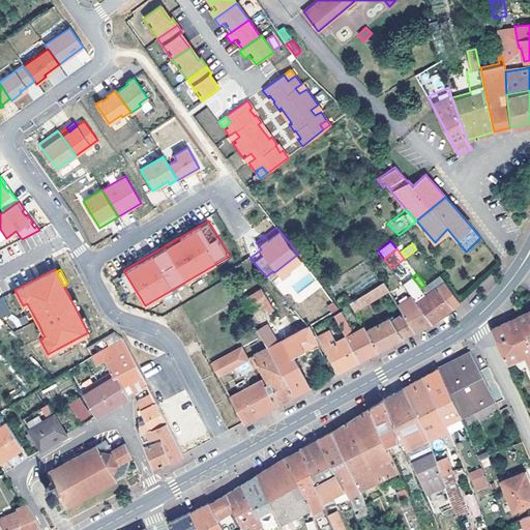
[(439,274),(425,285),(421,288),(412,276),(403,284),(411,295),(432,323),(438,319),(453,307),(437,286),(444,282),(439,274)]
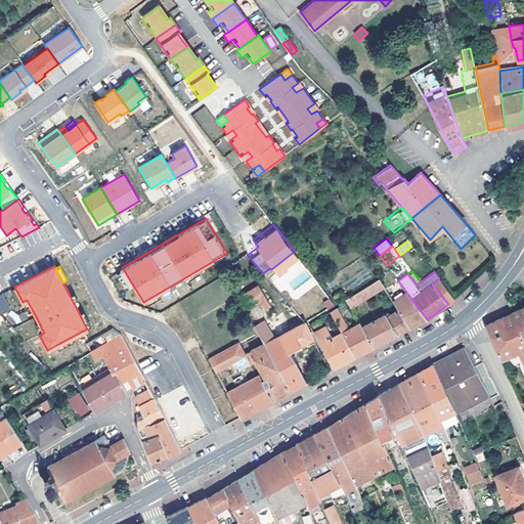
[(346,300),(351,308),(385,288),(379,277),(346,300)]
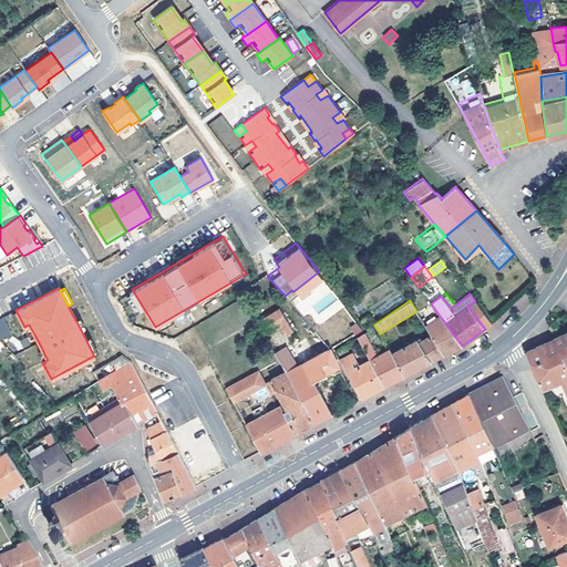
[(493,323),(475,301),(467,306),(485,329),(493,323)]
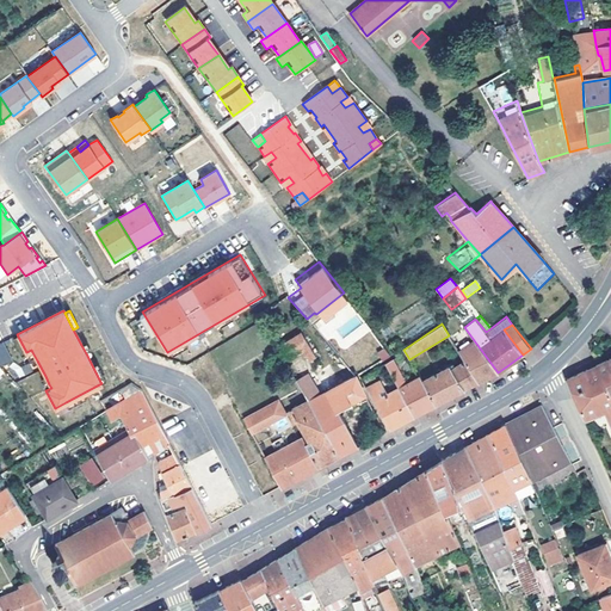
[(302,333),(282,346),(289,358),(303,351),(310,362),(316,357),(302,333)]
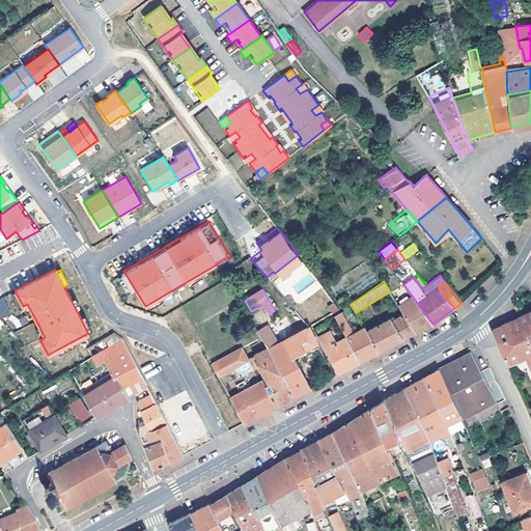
[(15,290),(10,292),(19,308),(23,306),(15,290)]
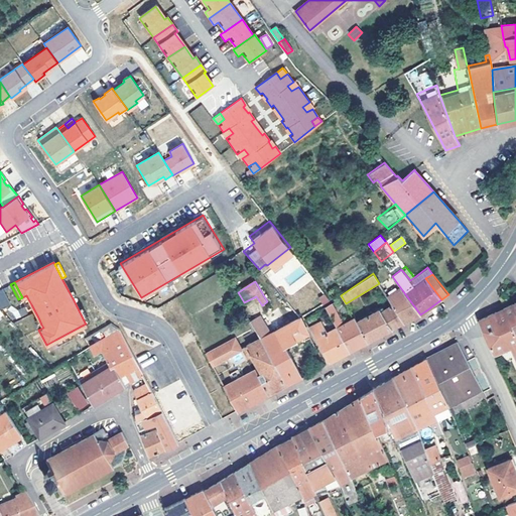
[(420,314),(400,287),(387,296),(392,304),(405,324),(412,319),(420,314)]
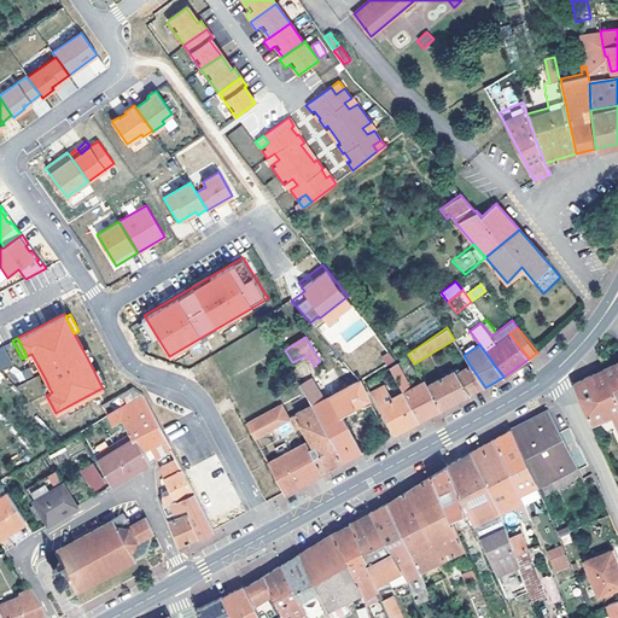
[(17,361),(3,347),(0,348),(0,369),(3,373),(17,361)]
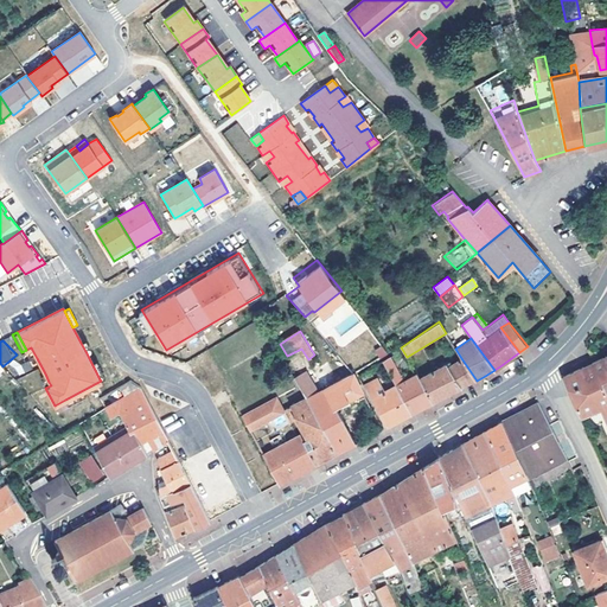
[(306,397),(337,453),(346,447),(353,443),(336,408),(347,402),(336,382),(318,391),(305,369),(306,369),(299,355),(289,359),(298,374),(293,376),(306,397)]
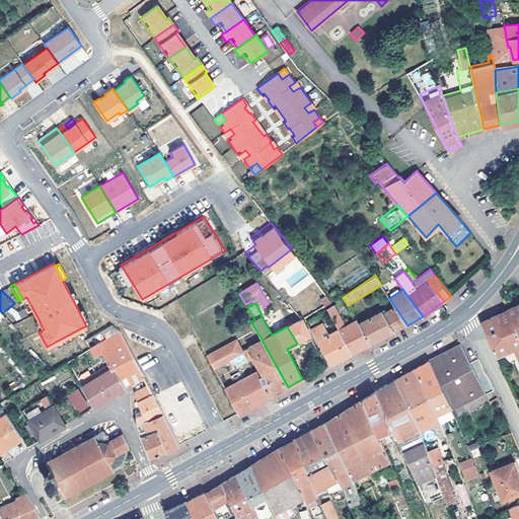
[(327,308),(339,328),(345,324),(334,304),(327,308)]
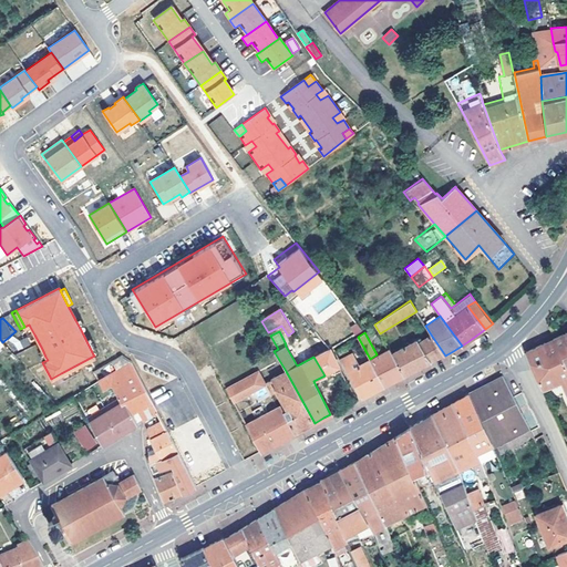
[(420,368),(445,356),(431,334),(423,339),(421,337),(392,352),(405,375),(418,370),(420,368)]
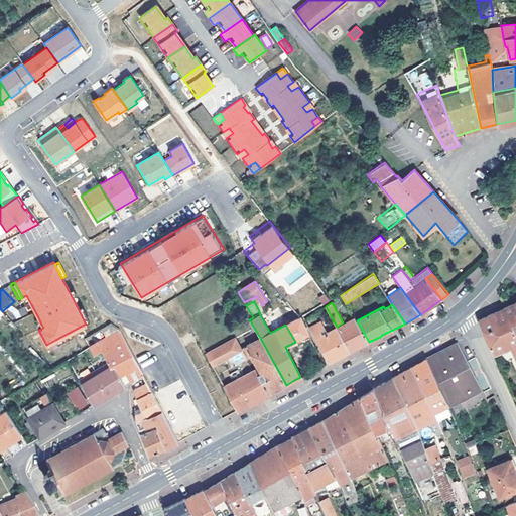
[(515,317),(511,305),(503,308),(511,326),(515,323),(515,317)]
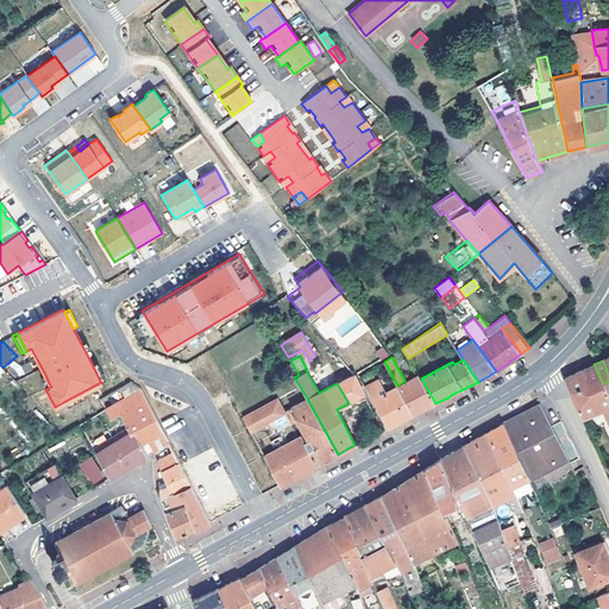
[(96,362),(92,364),(100,381),(105,378),(96,362)]
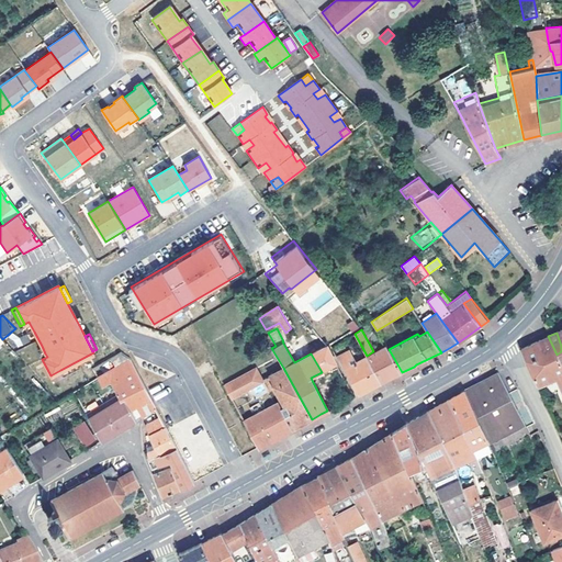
[(561,388),(561,368),(557,355),(548,336),(521,349),(538,385),(554,379),(559,389),(561,388)]
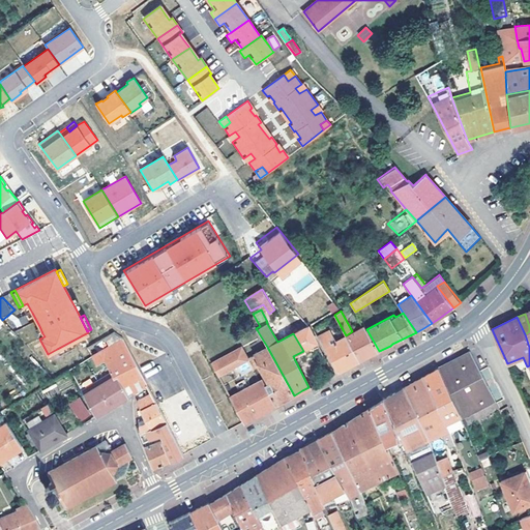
[(317,342),(307,325),(293,333),(303,351),(317,343),(317,342)]
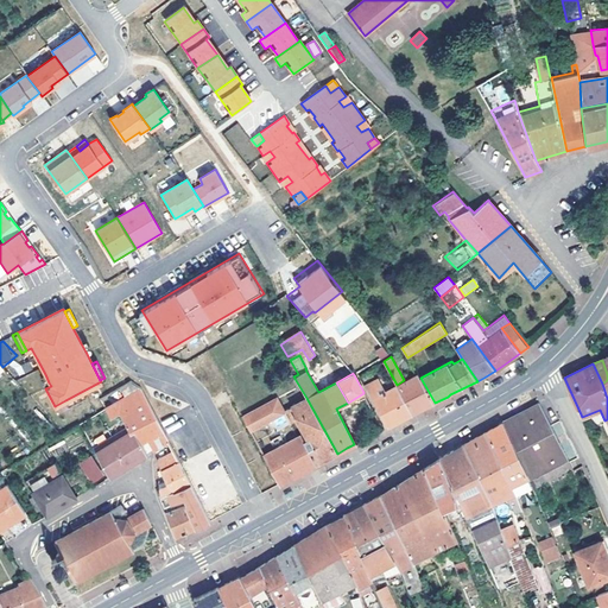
[(435,403),(420,378),(418,373),(404,380),(397,385),(412,415),(417,412),(435,403)]
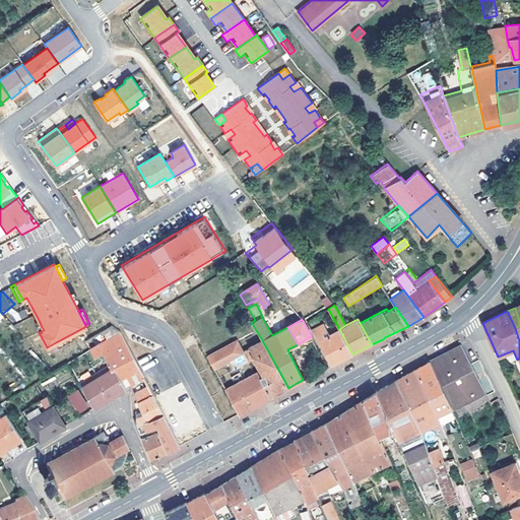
[(319,326),(313,330),(331,366),(339,362),(352,354),(339,329),(325,336),(319,326)]
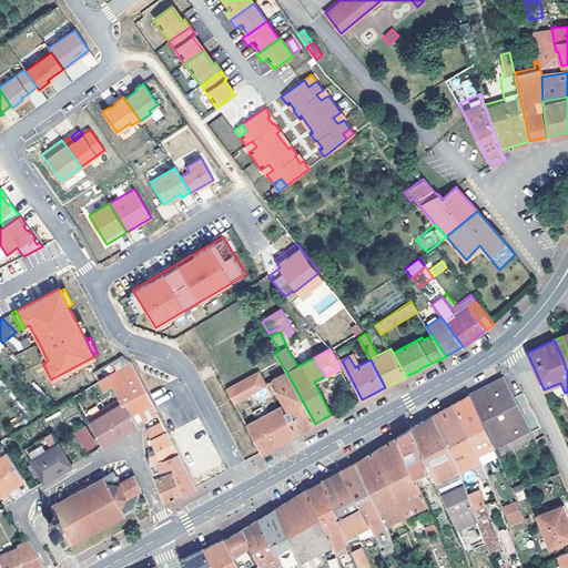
[(121,397),(131,414),(138,411),(143,422),(156,414),(130,364),(98,382),(99,383),(103,392),(112,386),(119,398),(121,397)]
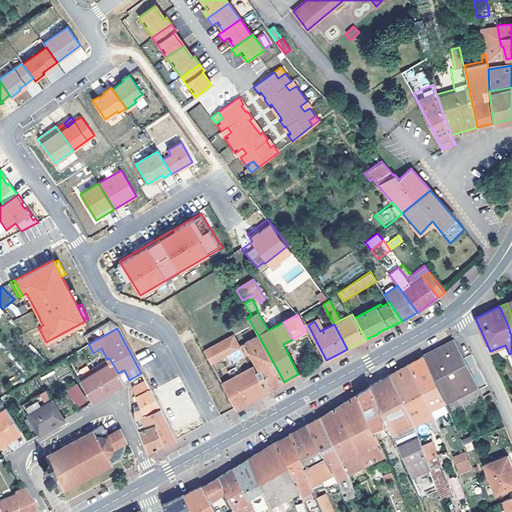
[(70,329),(55,337),(57,341),(72,333),(70,329)]
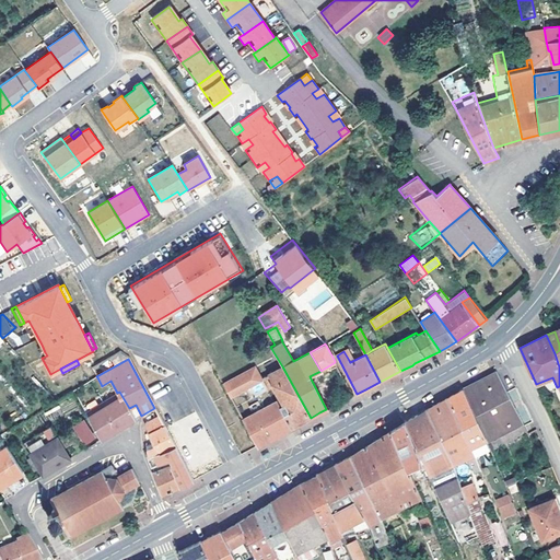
[(231,395),(247,386),(260,378),(254,366),(224,383),(231,395)]
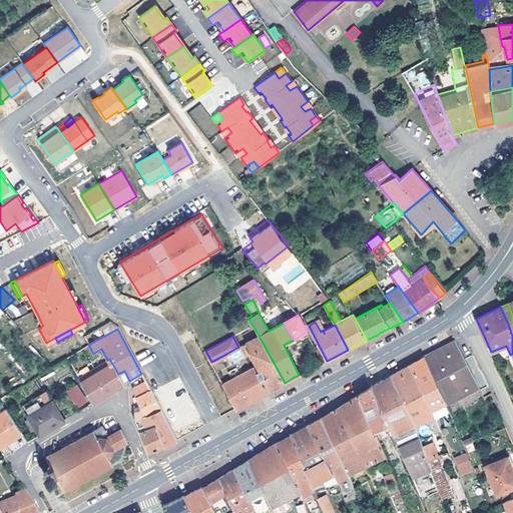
[(238,347),(243,355),(248,352),(251,357),(259,370),(255,372),(267,393),(282,384),(285,383),(259,336),(238,347)]
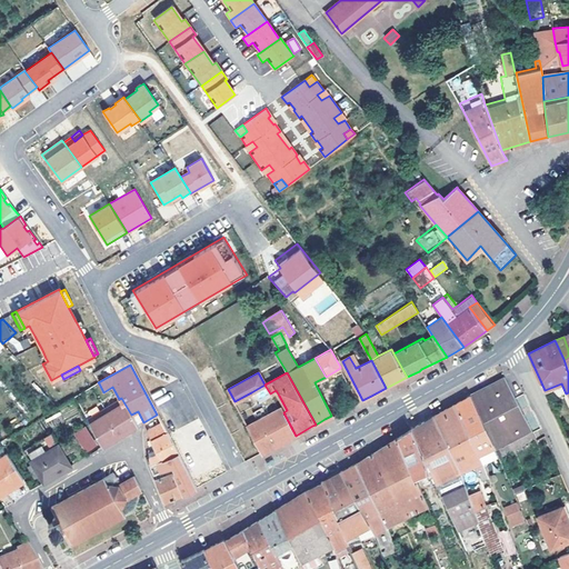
[(476,392),(468,397),(493,449),(530,430),(503,378),(476,392)]
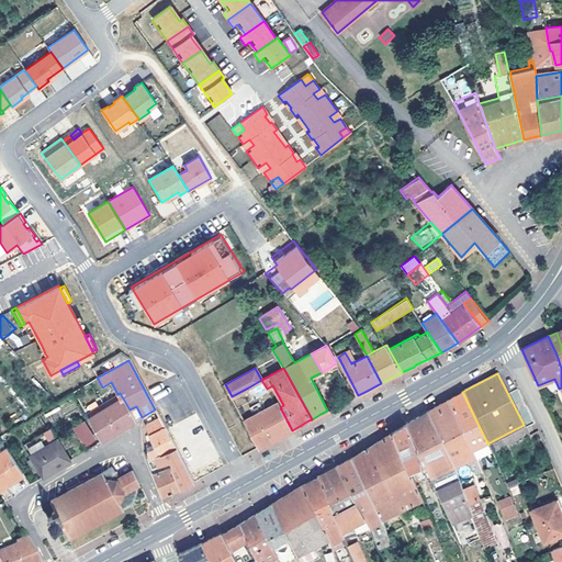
[(261,380),(248,388),(254,397),(268,390),(267,389),(261,380)]
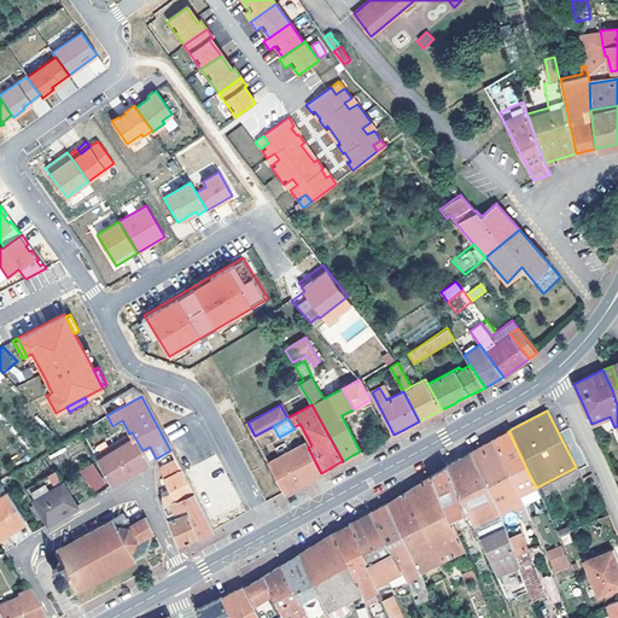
[(149,464),(143,450),(132,432),(129,433),(122,420),(112,426),(127,452),(120,455),(130,474),(149,464)]
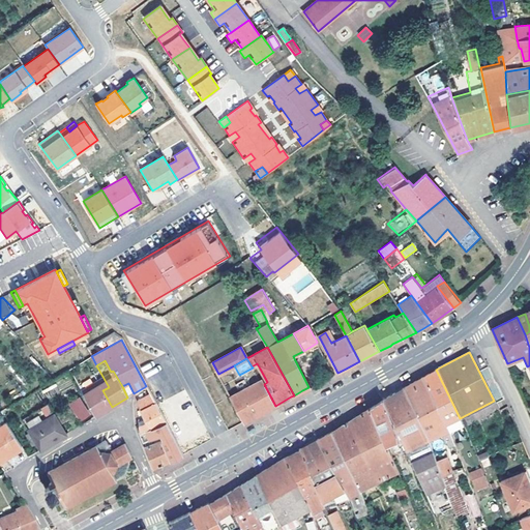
[(460,418),(436,370),(424,376),(421,378),(447,430),(462,422),(460,418)]
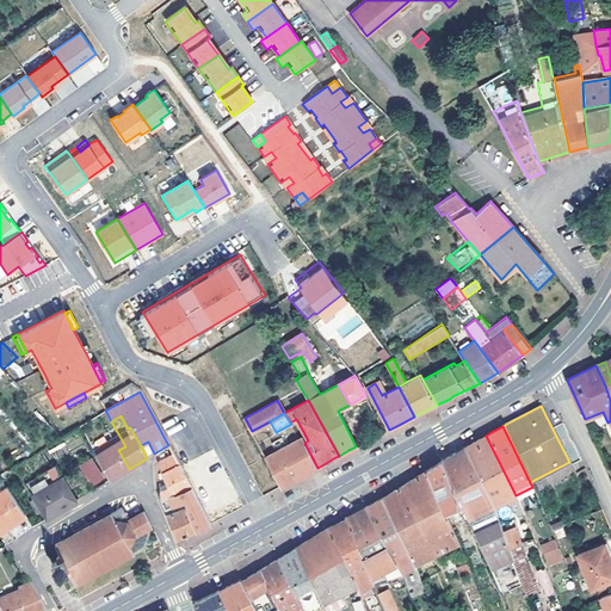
[(300,477),(318,468),(304,443),(301,436),(298,437),(269,454),(266,451),(264,452),(282,487),(300,477)]
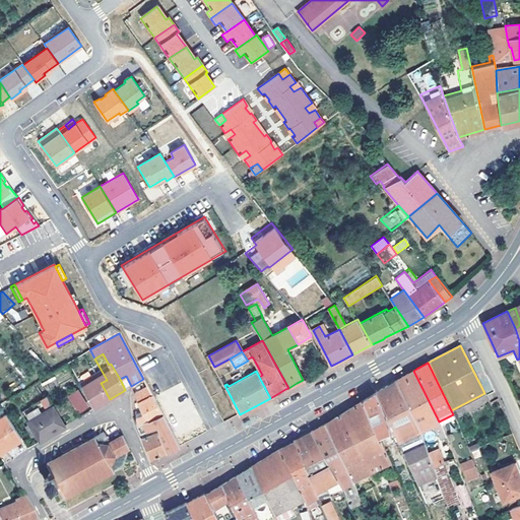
[(439,421),(413,371),(406,375),(396,381),(419,432),(439,421)]
